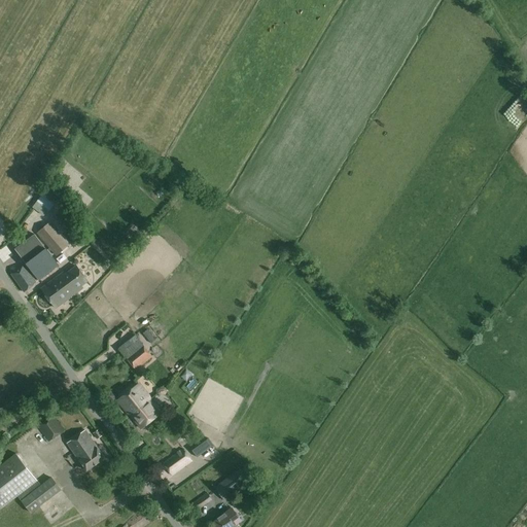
[(514,126),(526,117),(526,110),(518,96),(501,106),(514,126)]
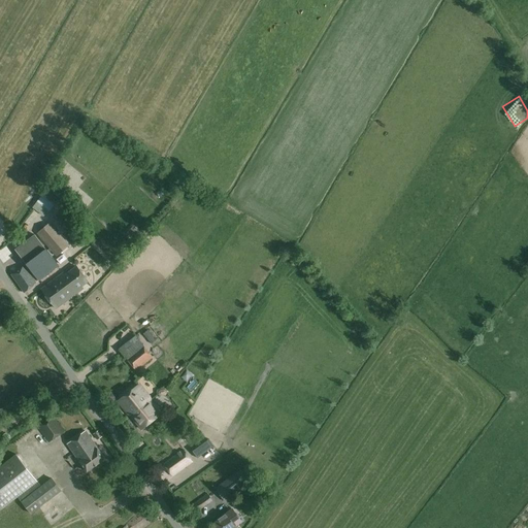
[(36,202),(47,211),(48,211),(65,192),(53,182),(47,188),(36,202)]
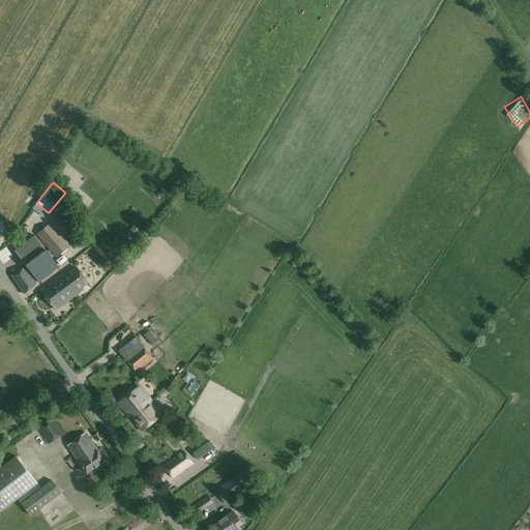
[(24,222),(31,228),(41,215),(33,209),(24,222)]
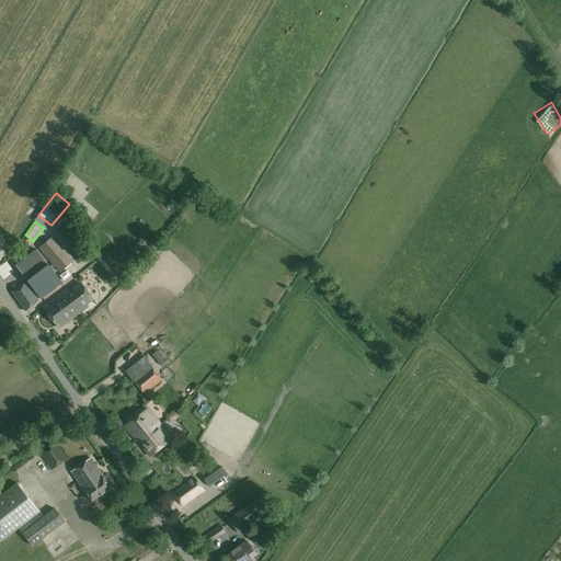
[(60,272),(73,260),(53,236),(39,248),(60,272)]
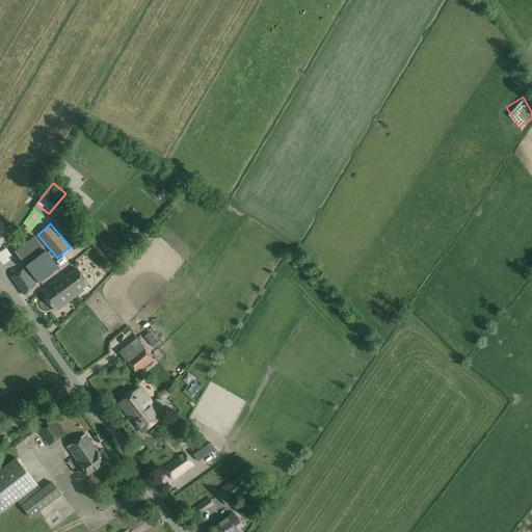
[(134,229),(127,235),(131,239),(138,233),(134,229)]
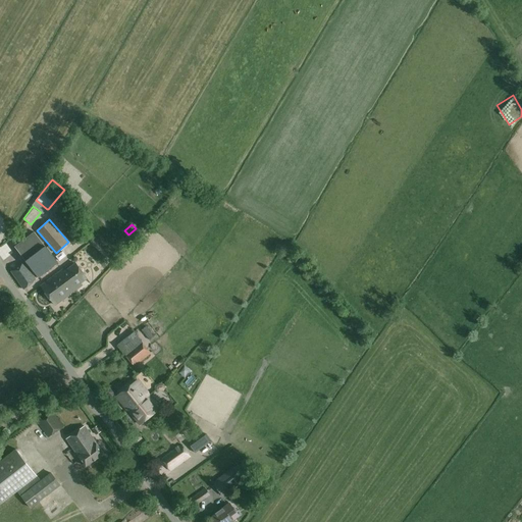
[(14,247),(24,261),(25,260),(39,277),(58,262),(46,246),(35,230),(14,247)]
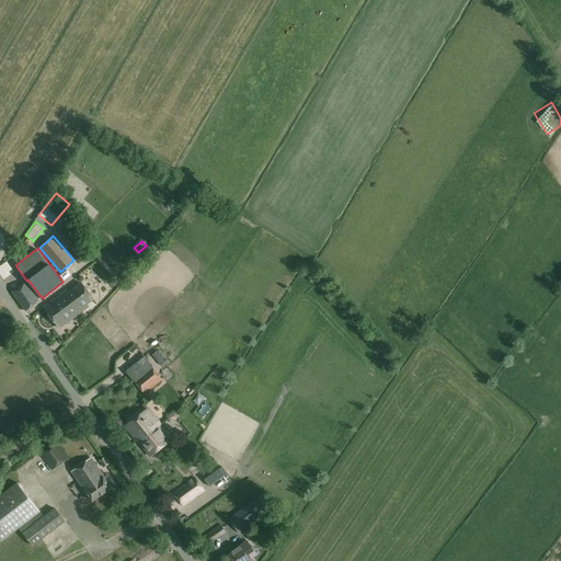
[(25,311),(38,300),(25,281),(11,290),(25,311)]
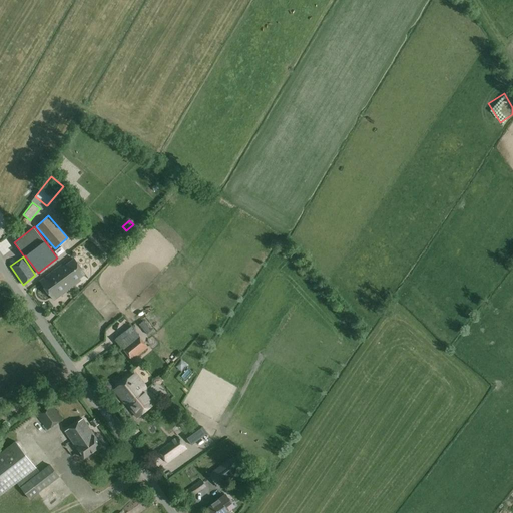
[(85,274),(74,259),(72,261),(71,260),(69,261),(70,263),(61,269),(59,267),(40,281),(54,300),(80,281),(79,278),(85,274)]
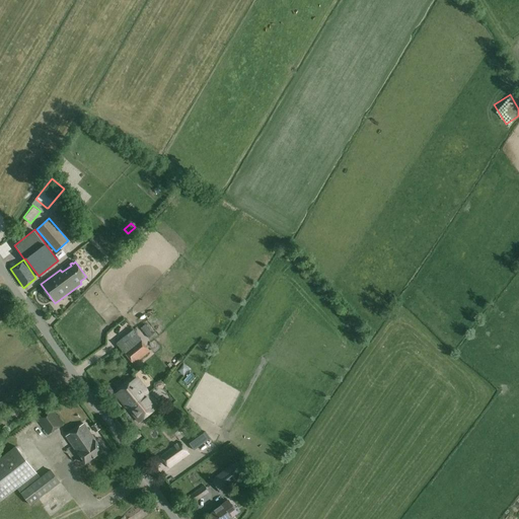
[(154,334),(146,323),(141,328),(148,338),(154,334)]
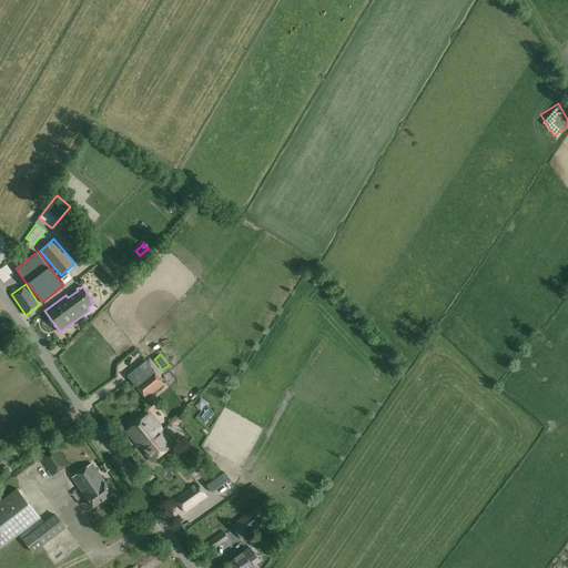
[(128,375),(135,385),(153,371),(145,362),(128,375)]
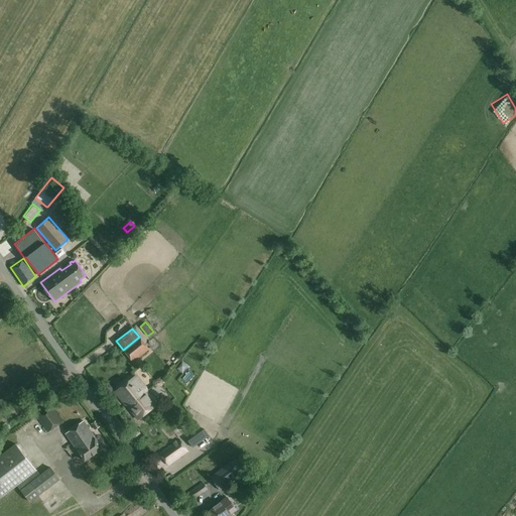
[(139,337),(123,350),(133,362),(148,349),(139,337)]
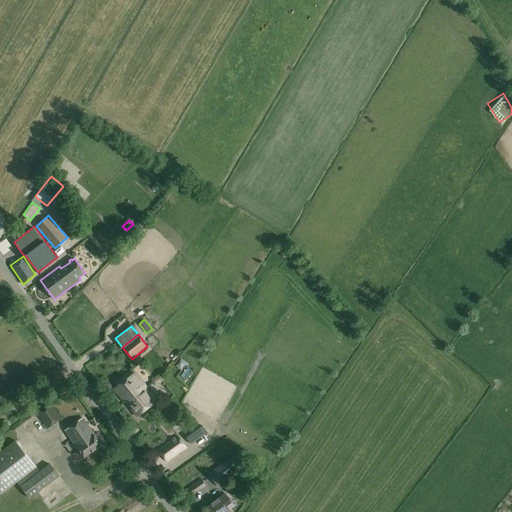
[(127,403),(146,387),(144,384),(135,372),(114,388),(124,400),(127,403)]
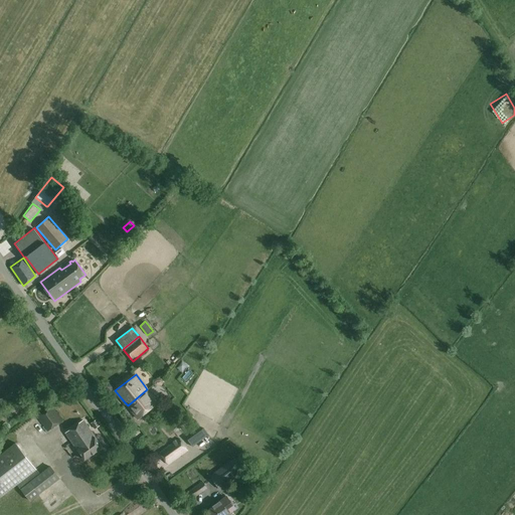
[(147,389),(128,405),(138,418),(157,403),(147,391),(146,390),(147,389)]
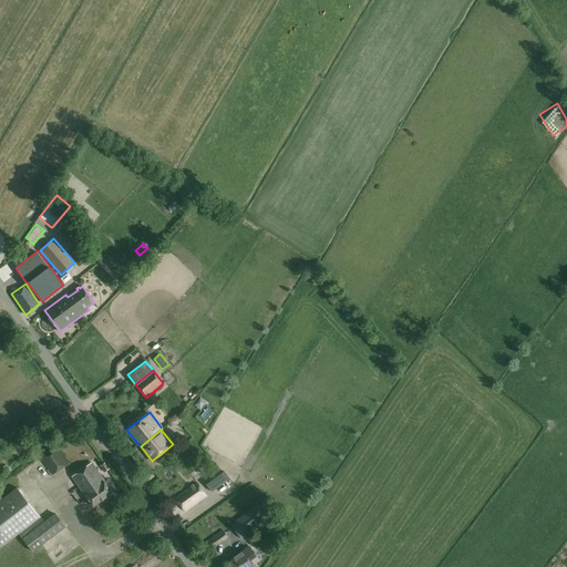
[(55,443),(38,456),(52,476),(70,463),(55,443)]
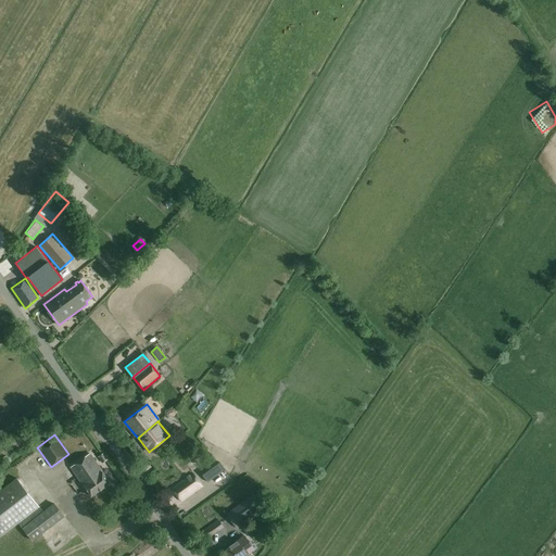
[(102,463),(109,458),(104,452),(98,456),(102,463)]
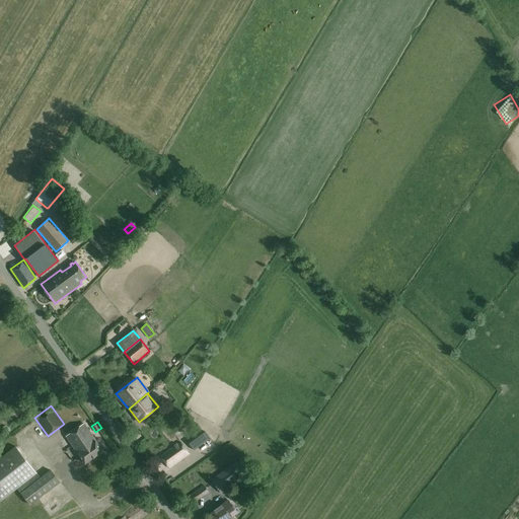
[(83,424),(71,432),(66,436),(85,463),(103,451),(83,424)]
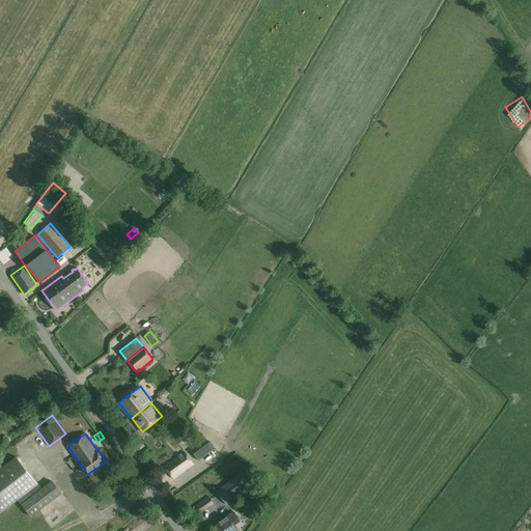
[(208,442),(198,449),(203,456),(214,449),(208,442)]
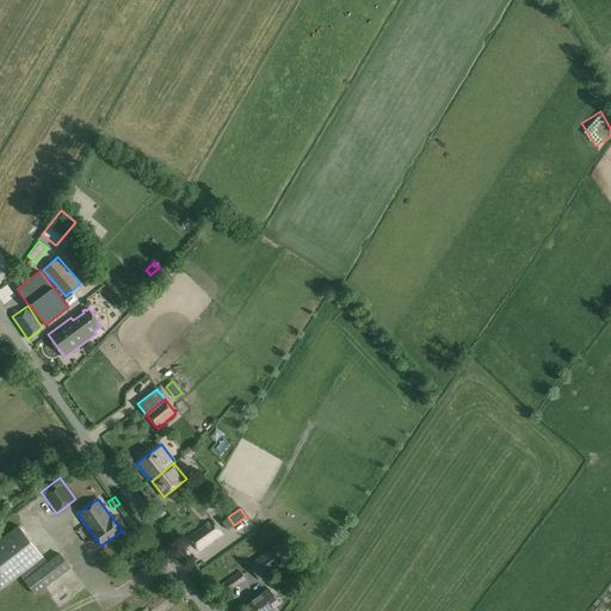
[(228,530),(234,525),(228,517),(222,522),(228,530)]
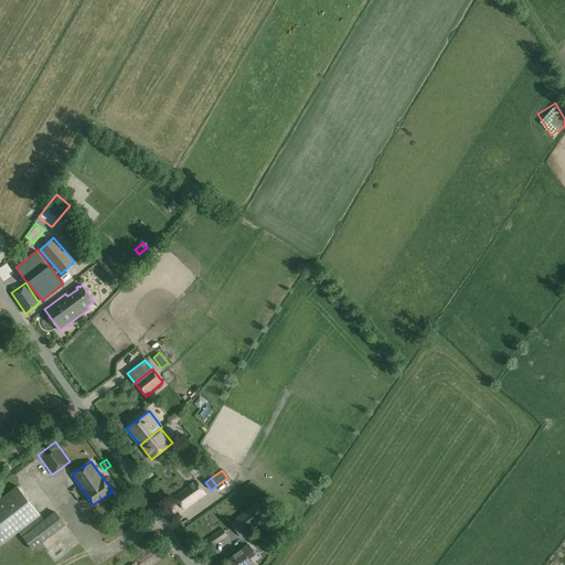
[(184,510),(206,493),(196,480),(174,496),(184,510)]
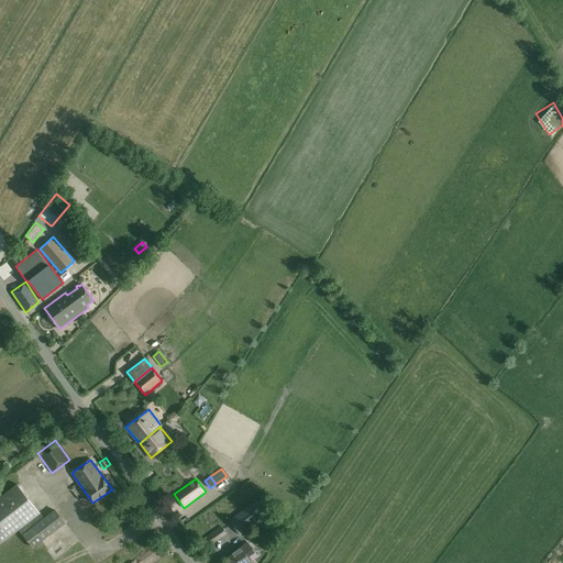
[(32,527),(43,518),(18,485),(0,498),(0,543),(19,530),(22,534),(32,527)]
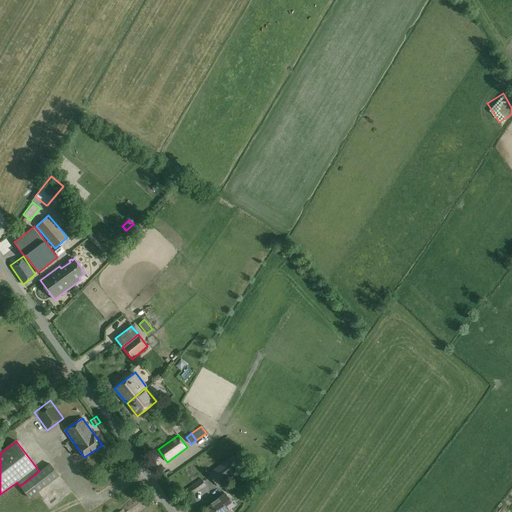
[(208,473),(218,487),(243,469),(233,455),(208,473)]
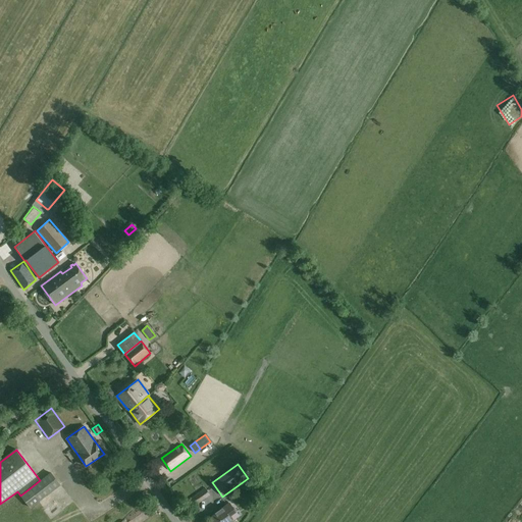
[(20,496),(28,504),(31,509),(61,484),(51,472),(40,480),(30,488),(20,496)]
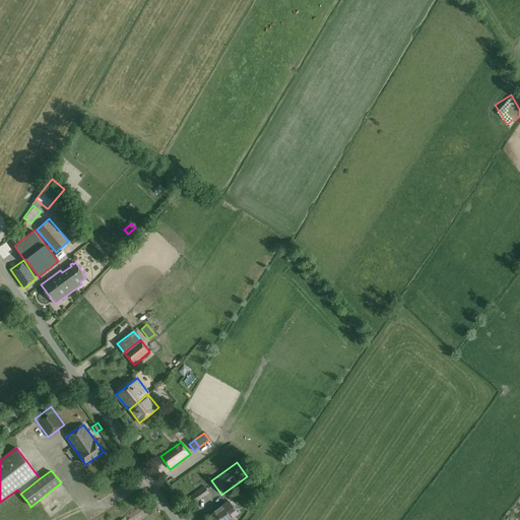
[(193,505),(209,493),(204,485),(188,498),(193,505)]
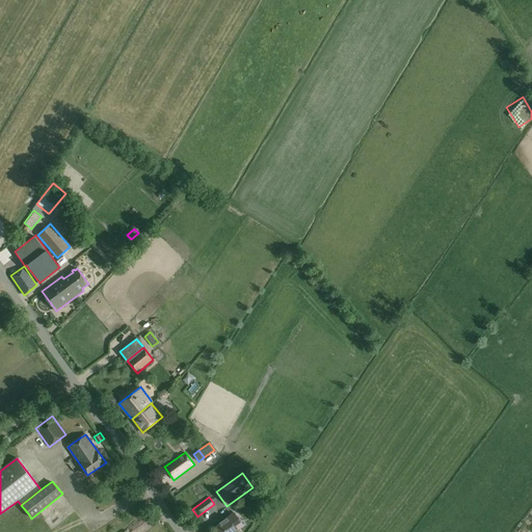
[(214,529),(216,531),(236,531),(237,531),(233,527),(240,522),(234,513),(228,519),(227,517),(219,524),(220,524),(214,529)]
